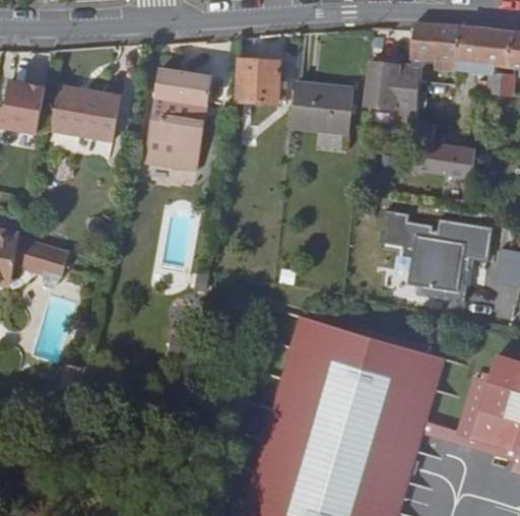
[(413,21),(409,54),(435,57),(458,60),(462,23),(413,21)]
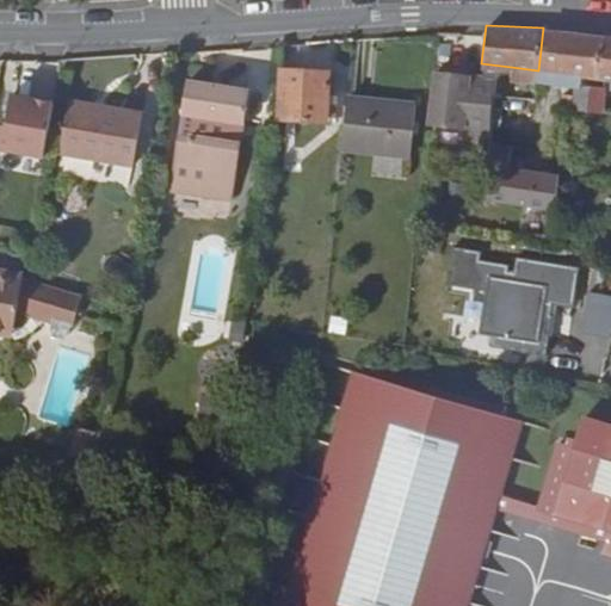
[(610,35),(543,28),(538,70),(610,78),(610,35)]
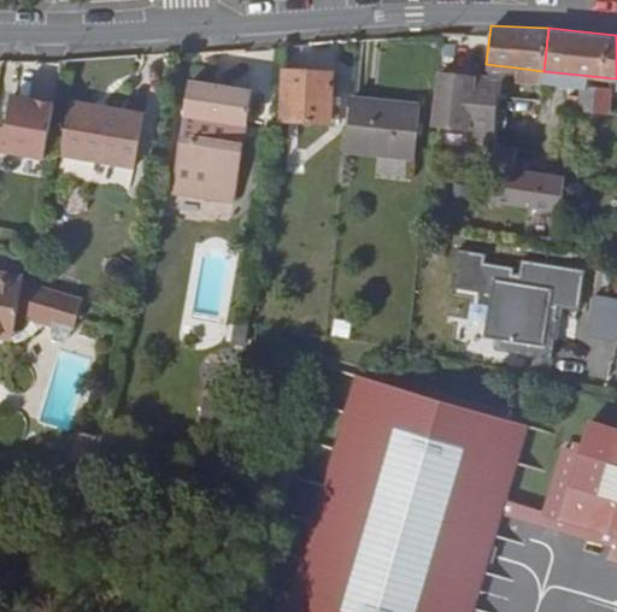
[(331,70),(281,68),(280,117),(330,119),(331,70)]
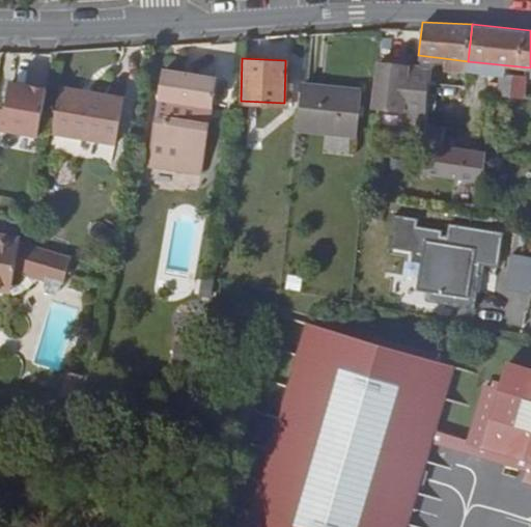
[(468,61),(444,58),(443,68),(467,71),(468,61)]
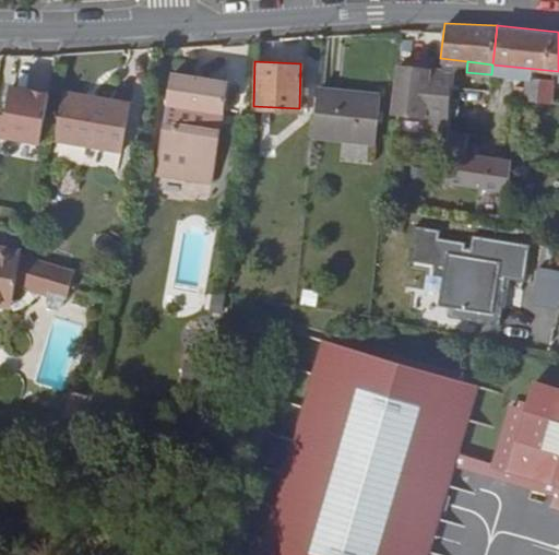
[(452,71),(395,65),(390,111),(430,116),(430,120),(448,122),(452,71)]
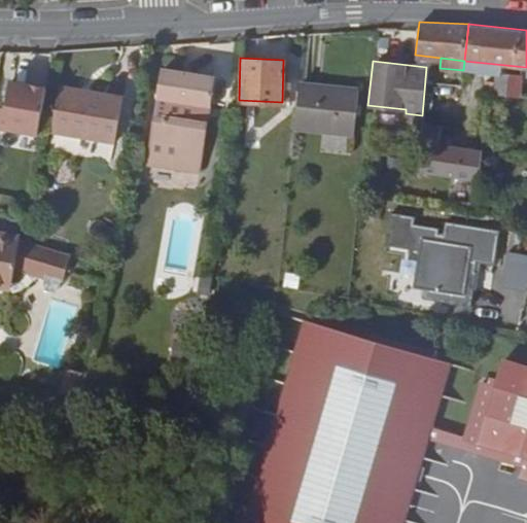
[(191,101),(209,105),(214,76),(162,68),(147,162),(199,170),(206,121),(188,118),(191,101)]
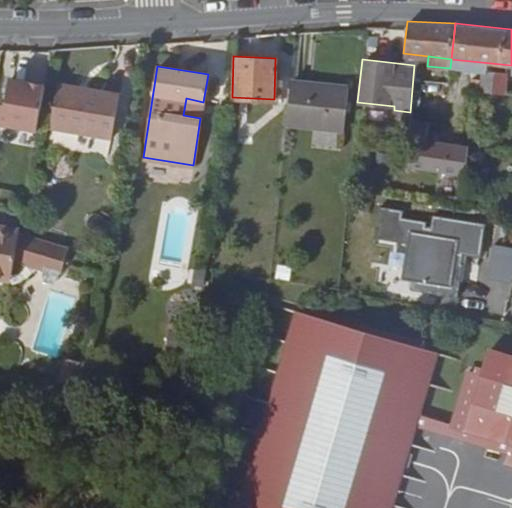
[(505,93),(507,72),(484,69),(482,91),(505,93)]
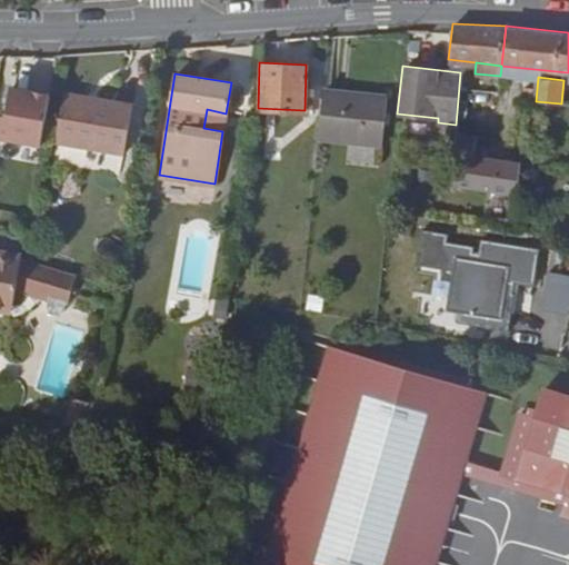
[(0,135),(39,144),(51,88),(11,80),(0,130),(0,135)]
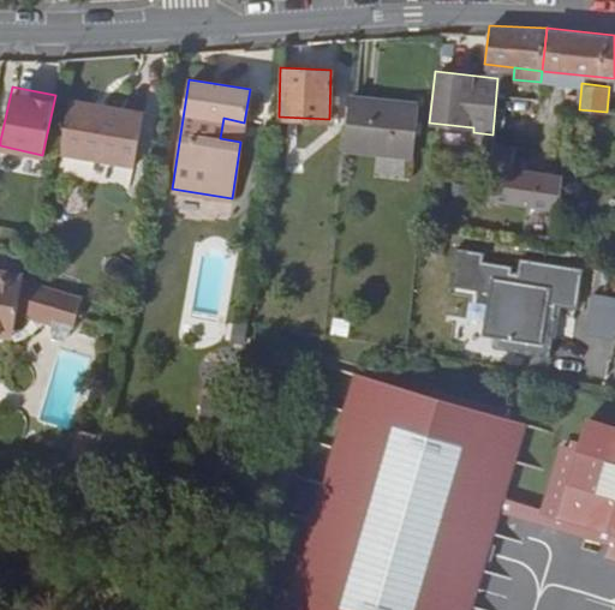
[(348,94),(342,150),(413,156),(418,102),(348,94)]
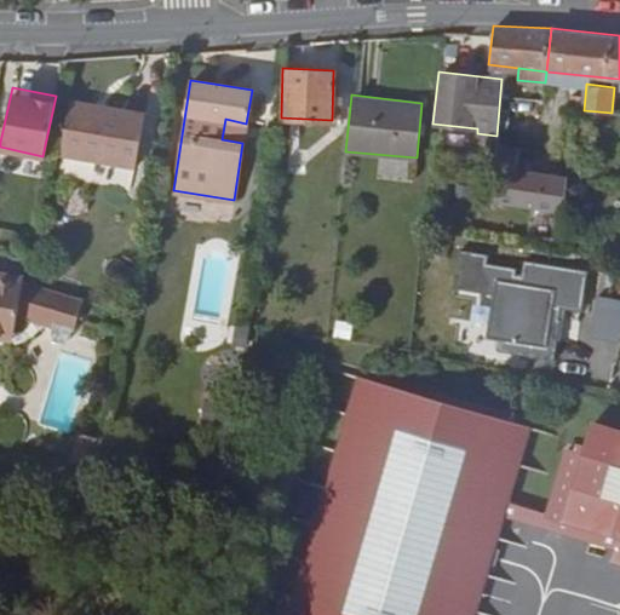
[(144,111),(70,99),(59,153),(135,166),(144,111)]
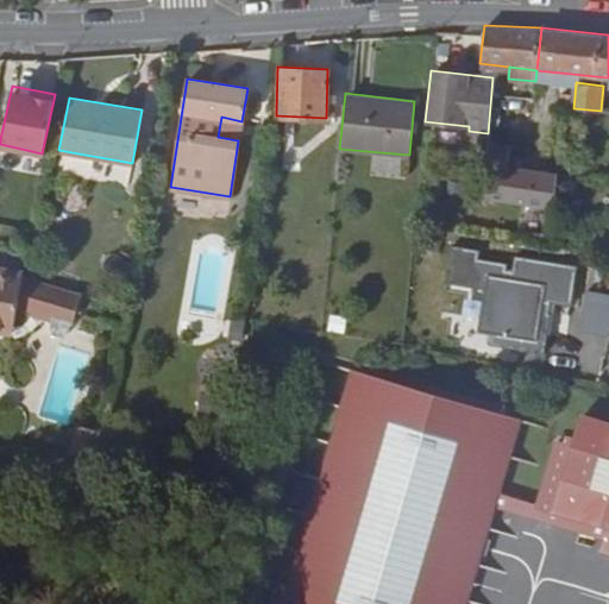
[(238,140),(242,121),(221,117),(218,137),(238,140)]
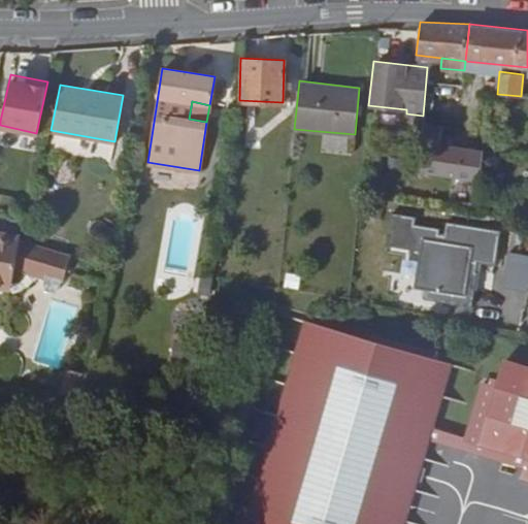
[(423,123),(419,172),(480,181),(484,151),(437,144),(439,125),(423,123)]
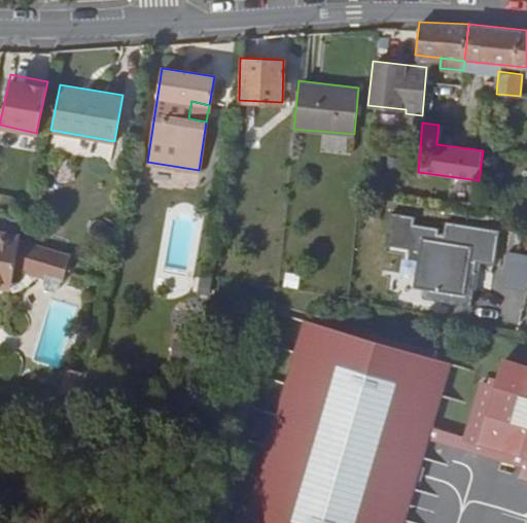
[(0,142),(34,145),(35,130),(1,128),(0,141),(0,142)]
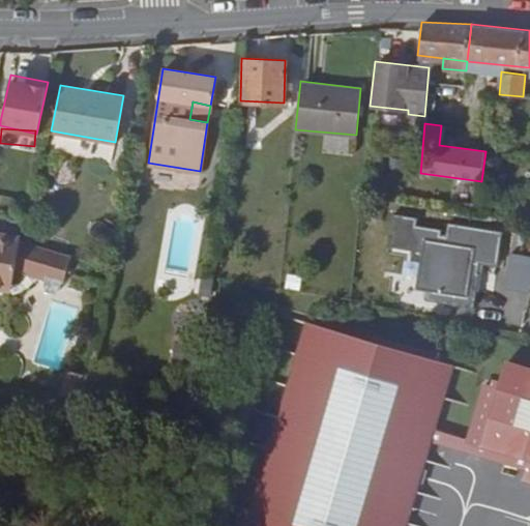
[(494,289),(501,227),(446,221),(446,226),(417,223),(418,214),(392,211),(388,246),(419,250),(414,294),(475,301),(476,287),(494,289)]
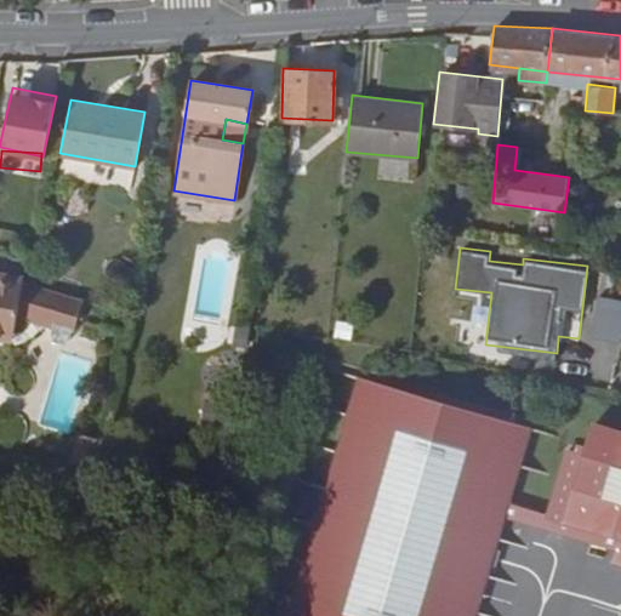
[(72,318),(83,290),(23,267),(0,263),(0,321),(13,325),(16,303),(52,313),(50,320),(53,324),(57,326),(63,329),(68,324),(70,318),(72,318)]
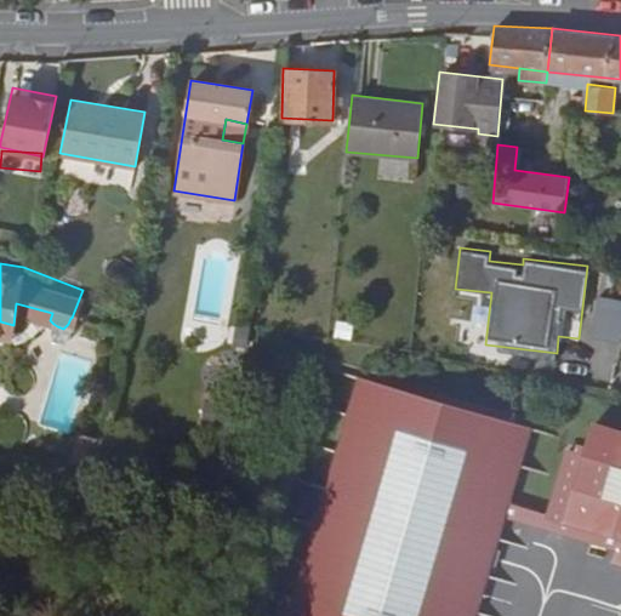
[(619,349),(620,337),(620,294),(602,291),(592,343),(619,349)]
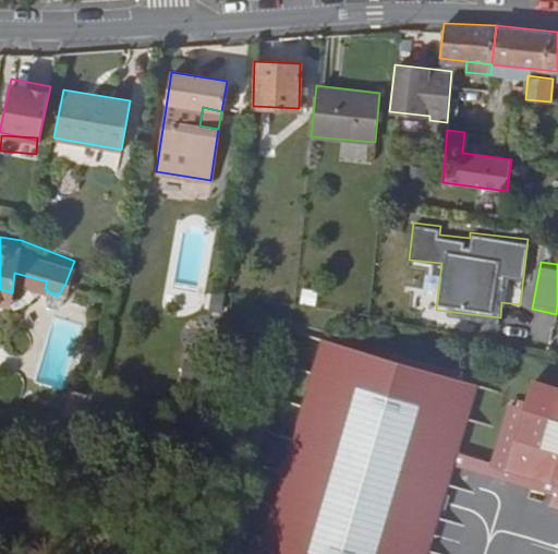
[(262,553),(426,553),(456,456),(557,485),(557,387),(532,380),(525,407),(509,401),(494,454),(460,443),(476,387),(326,341),(262,553)]
